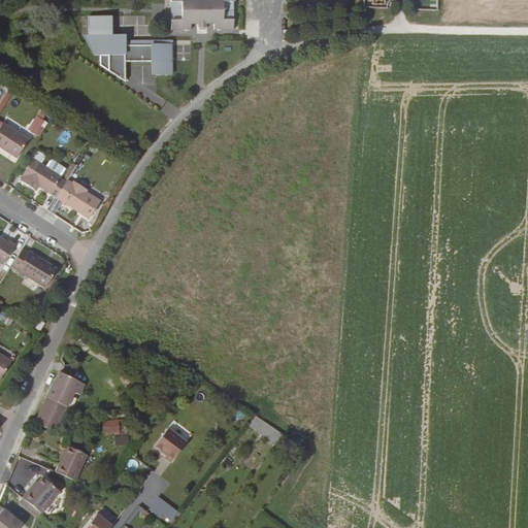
[(232,0),(170,0),(170,2),(180,1),(180,20),(170,21),(171,31),(190,30),(190,24),(197,24),(206,24),(213,24),(213,30),(233,30),(232,0)]
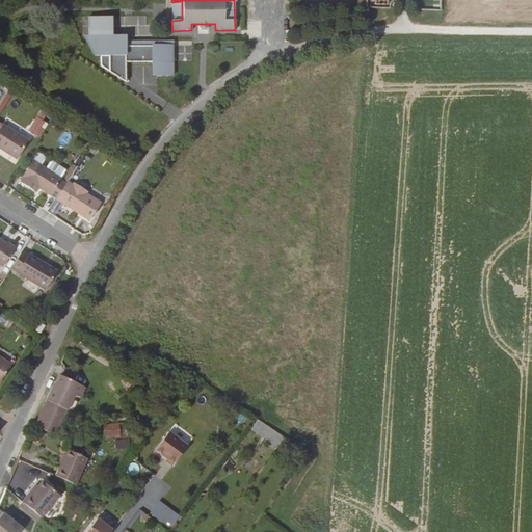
[(152,45),(152,46),(126,47),(126,43),(125,35),(113,36),(113,16),(88,17),(88,36),(89,45),(95,56),(108,56),(108,73),(126,83),(126,63),(153,62),(153,63),(153,75),(173,75),(173,63),(173,57),(169,57),(169,50),(171,50),(171,45),(152,45)]
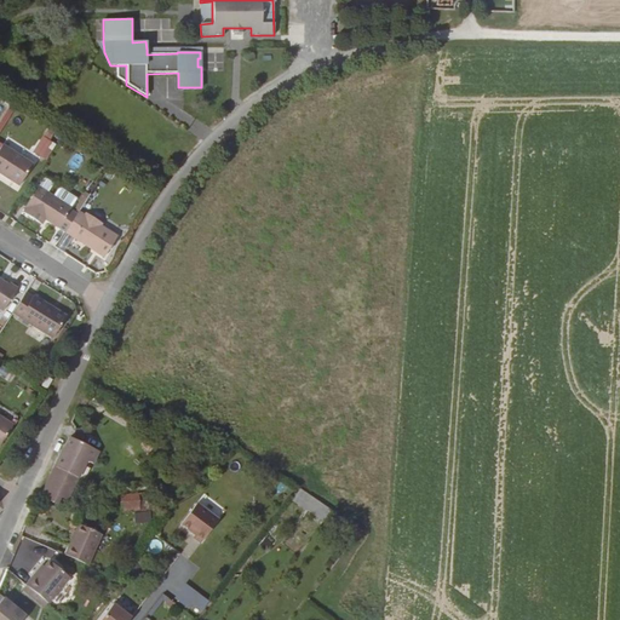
[(33,151),(47,160),(57,143),(42,136),(33,151)]
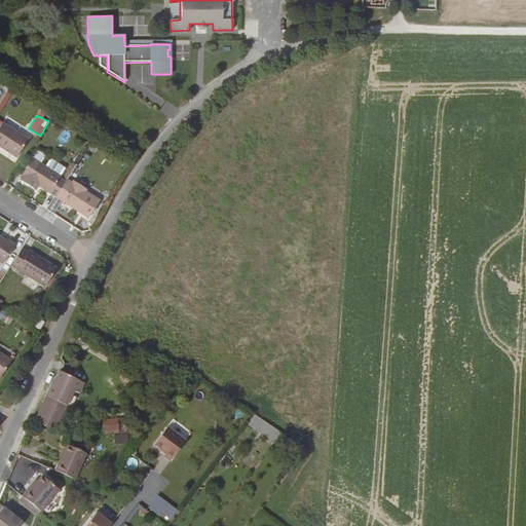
[(0,125),(0,147),(16,157),(28,140),(2,122),(0,125)]
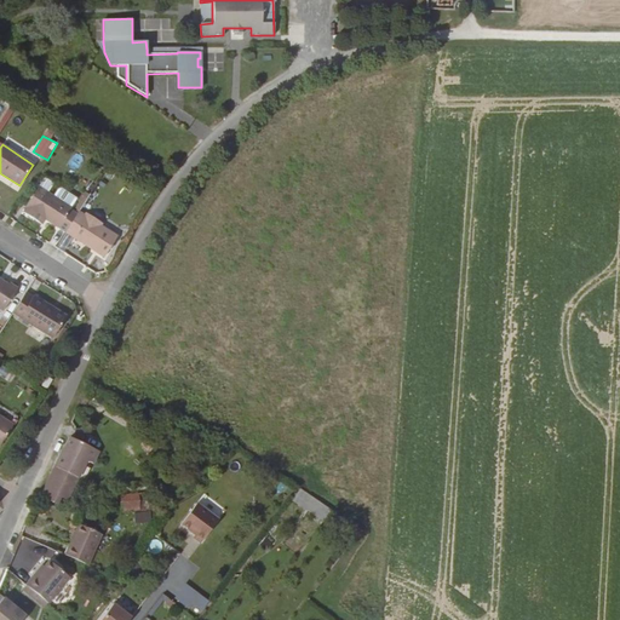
[(74,213),(69,210),(70,208),(52,197),(38,187),(26,207),(27,207),(23,213),(39,223),(42,217),(45,219),(64,233),(76,214),(74,213)]
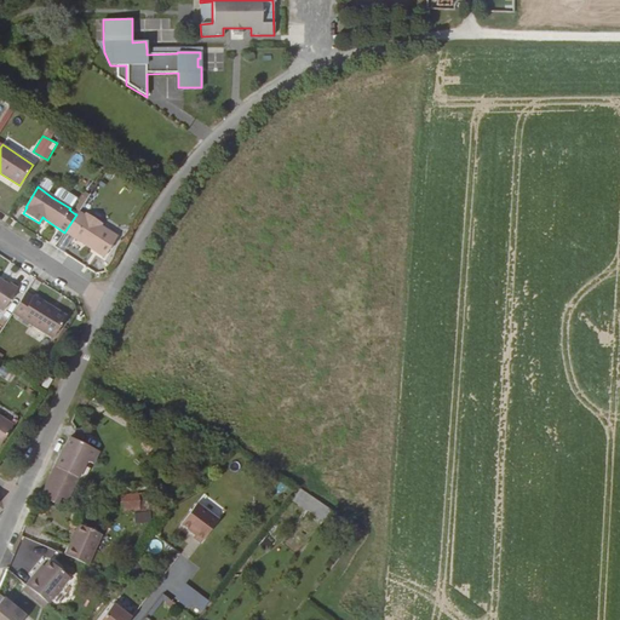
[(52,197),(70,208),(76,200),(58,188),(52,197)]
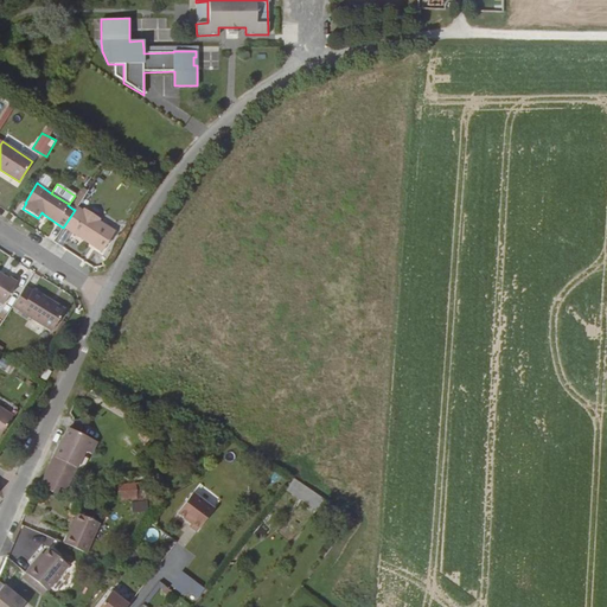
[(72,209),(75,210),(85,193),(82,192),(74,204),(75,205),(72,209)]
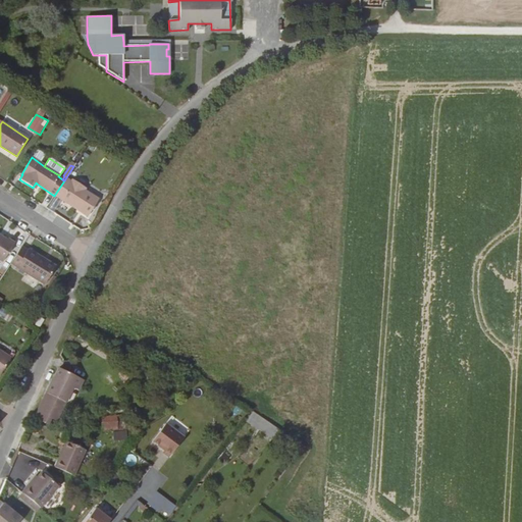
[(72,179),(71,181),(65,178),(54,196),(88,216),(98,199),(85,191),(81,188),(82,186),(72,179)]
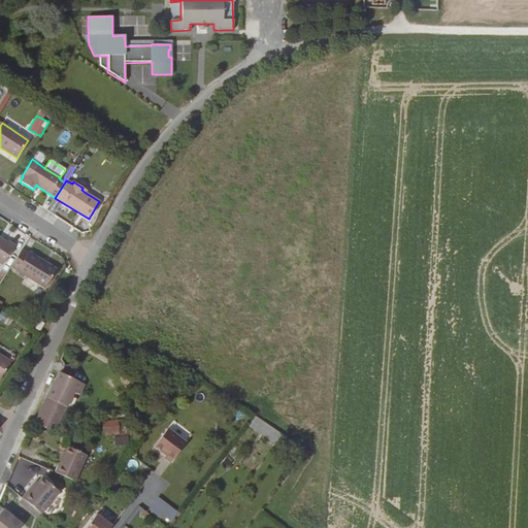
[(6,242),(0,238),(0,263),(2,265),(14,245),(8,240),(6,242)]
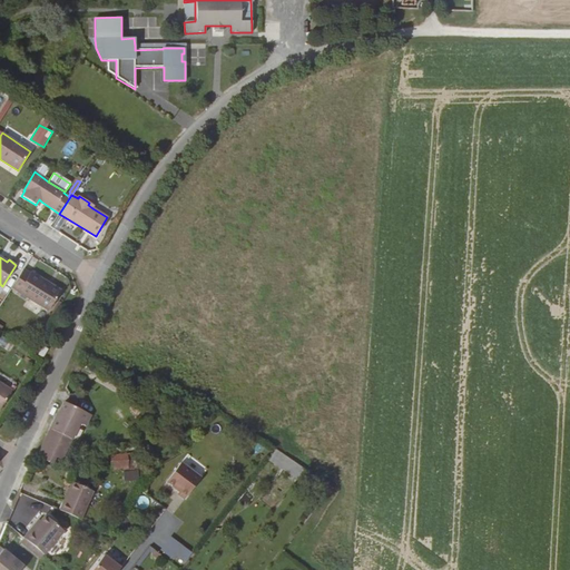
[(23,269),(11,287),(48,311),(60,291),(30,272),(29,274),(23,269)]
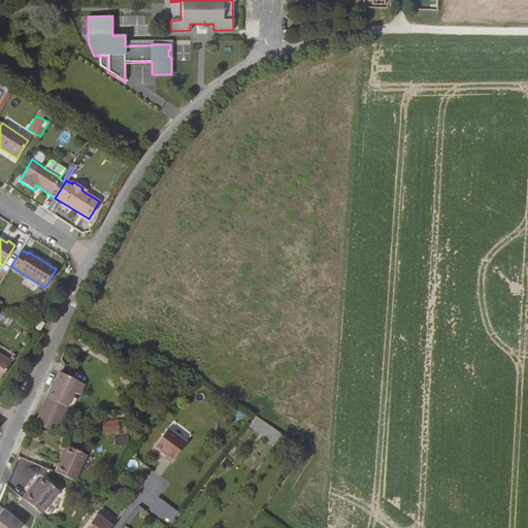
[(15,307),(21,300),(14,296),(9,302),(15,307)]
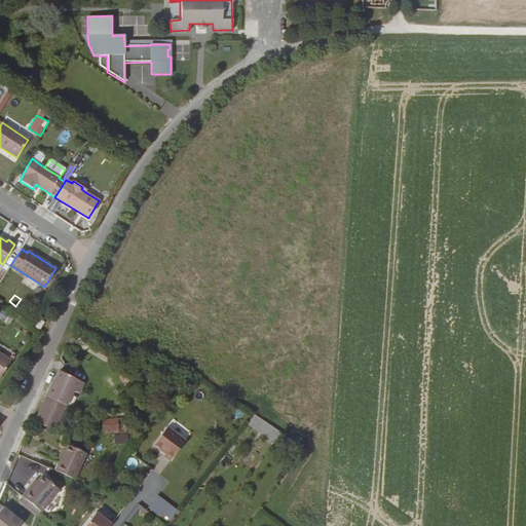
[(40,320),(35,328),(38,330),(41,325),(42,325),(44,323),(40,320)]
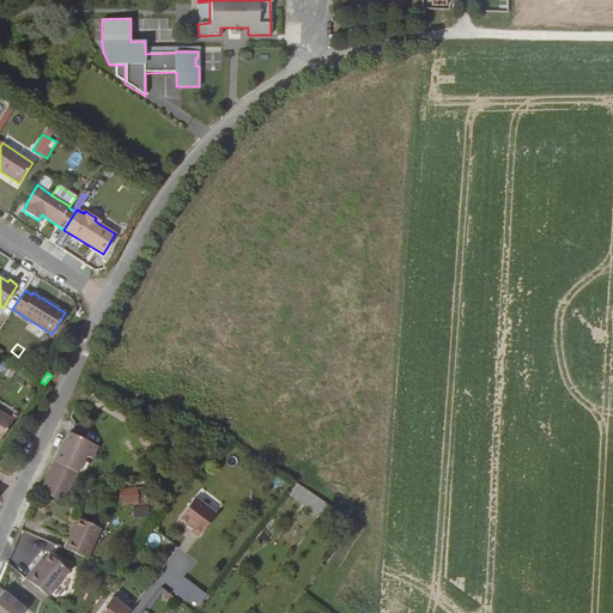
[(0,439),(13,420),(0,412),(0,439)]
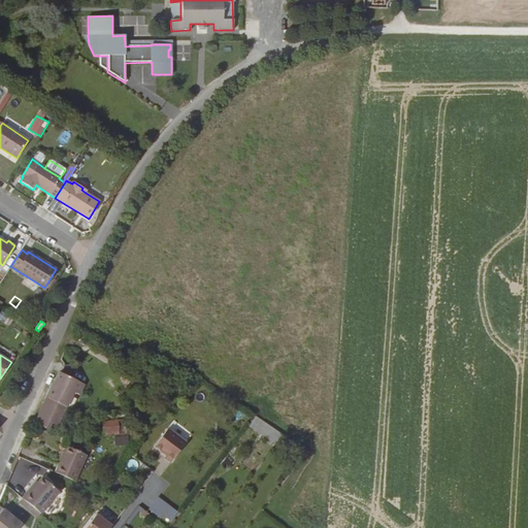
[(60,372),(34,423),(44,428),(48,420),(57,424),(73,392),(78,394),(84,384),(60,372)]
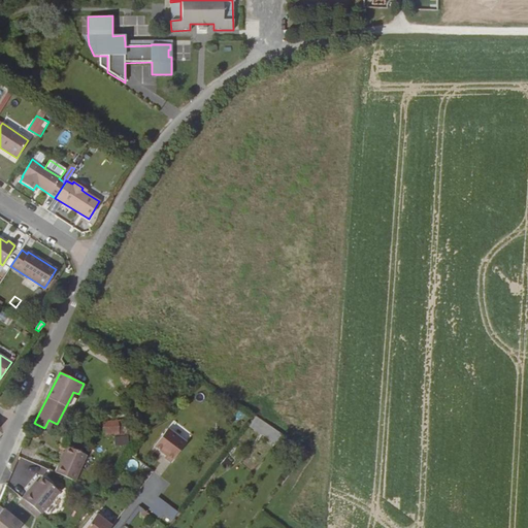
[(250,426),(263,435),(269,426),(257,417),(250,426)]
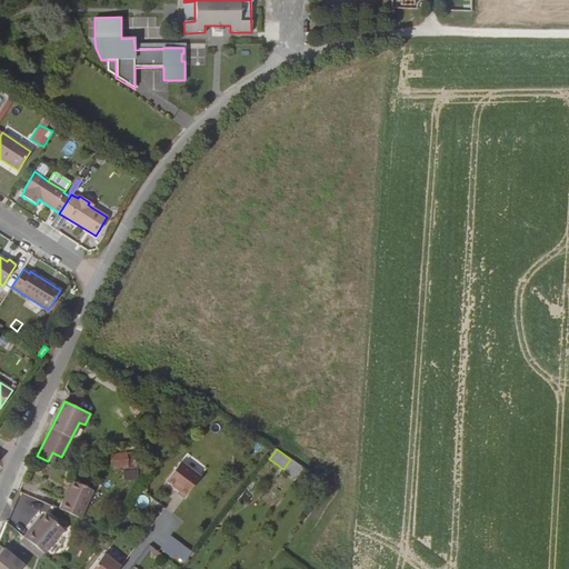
[(110,455),(111,469),(128,468),(127,453),(110,455)]
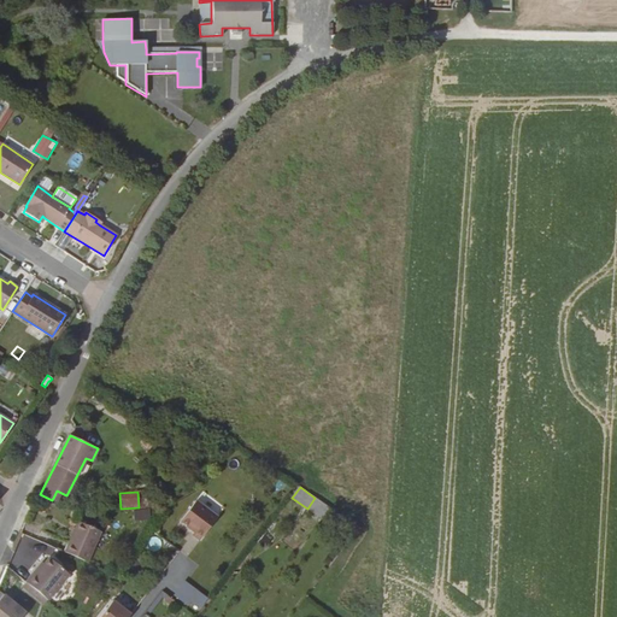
[(200,540),(217,517),(197,500),(180,522),(194,533),(192,535),(200,540)]
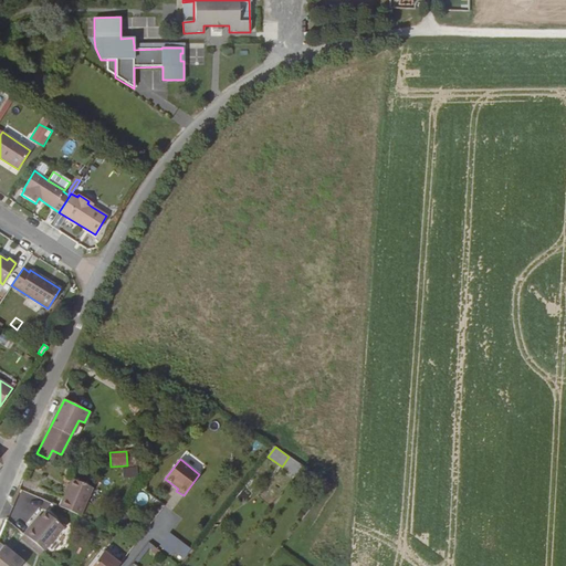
[(124,469),(125,479),(139,477),(137,467),(124,469)]
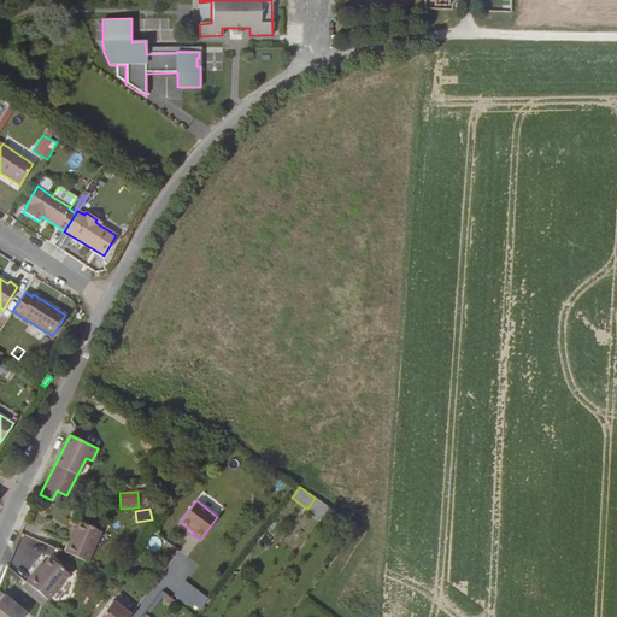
[(100,532),(78,522),(64,552),(87,562),(100,532)]
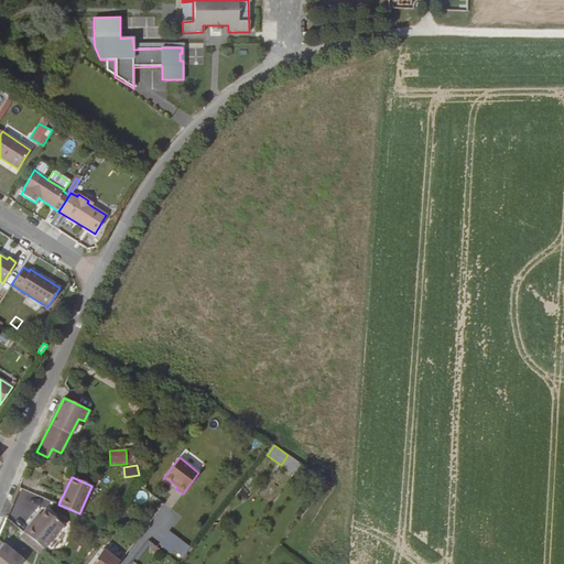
[(140,490),(136,500),(145,505),(150,495),(140,490)]
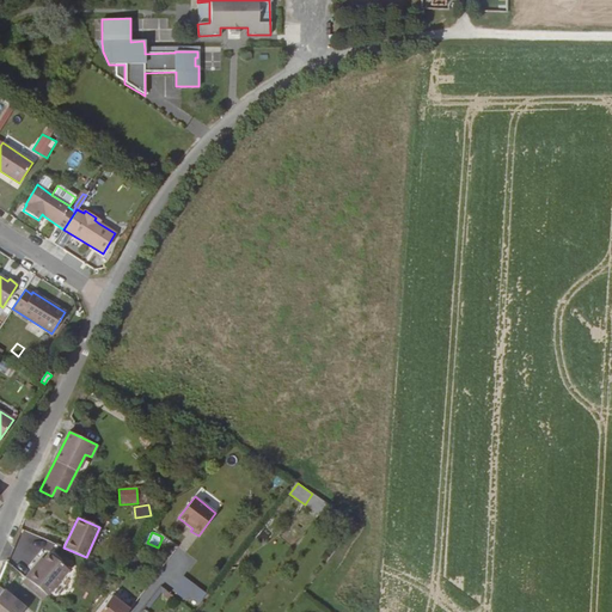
[(32,570),(25,577),(47,595),(68,570),(49,554),(43,561),(34,571),(32,570)]
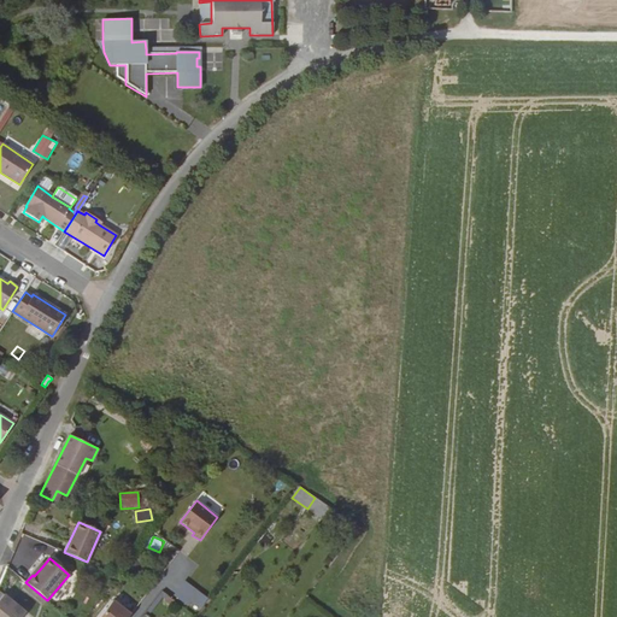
[(42,563),(33,575),(34,576),(43,565),(42,563)]
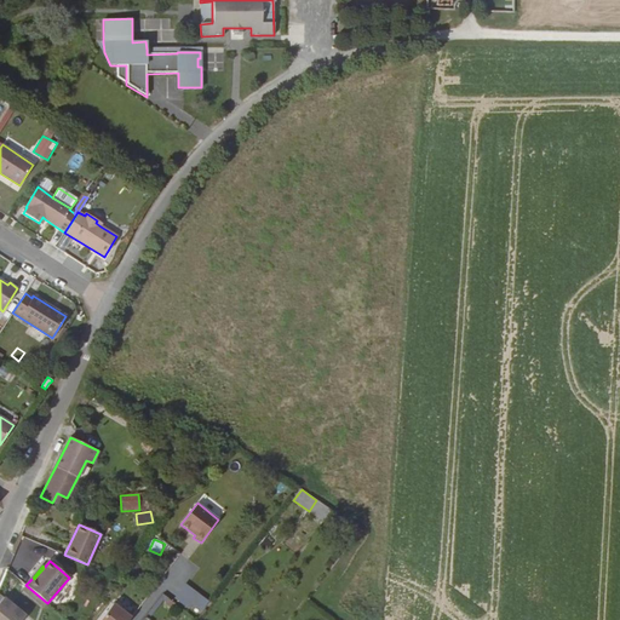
[(176,598),(199,616),(211,601),(188,583),(176,598)]
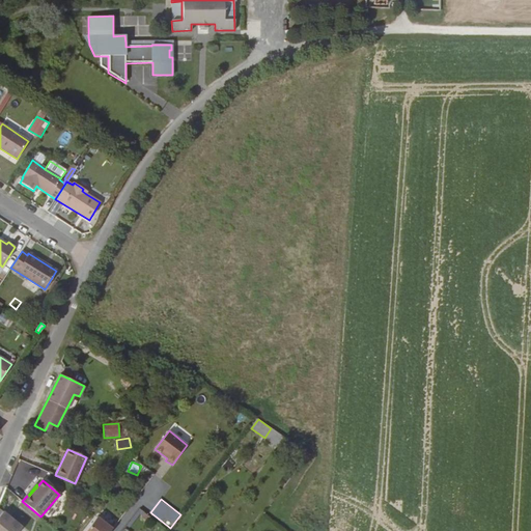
[(140,509),(137,515),(147,521),(150,514),(140,509)]
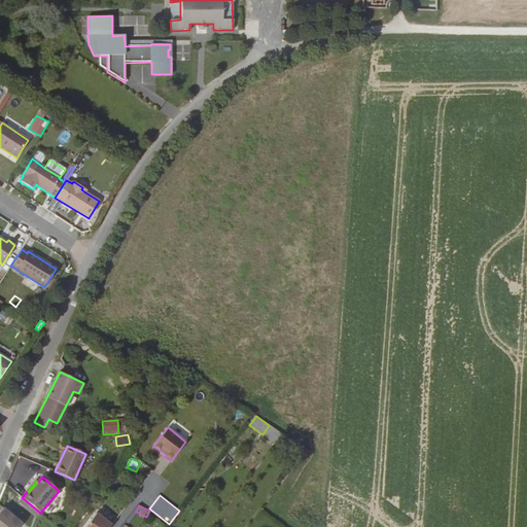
[(19,526),(23,524),(0,506),(0,526),(19,526)]
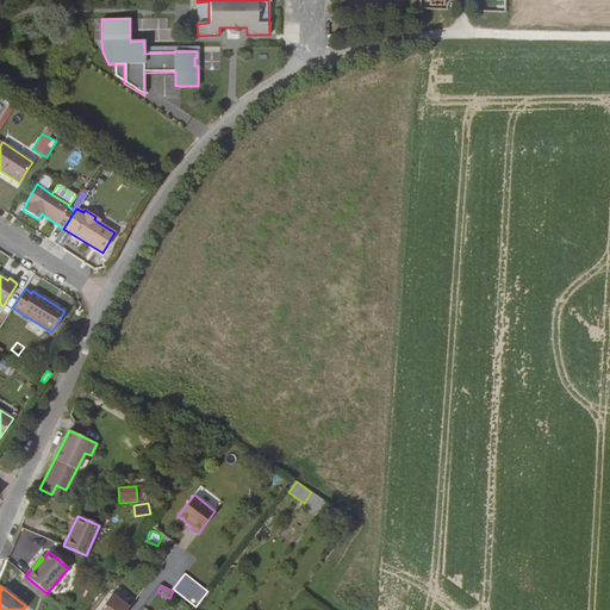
[(126,609),(129,607),(111,593),(98,609),(126,609)]
